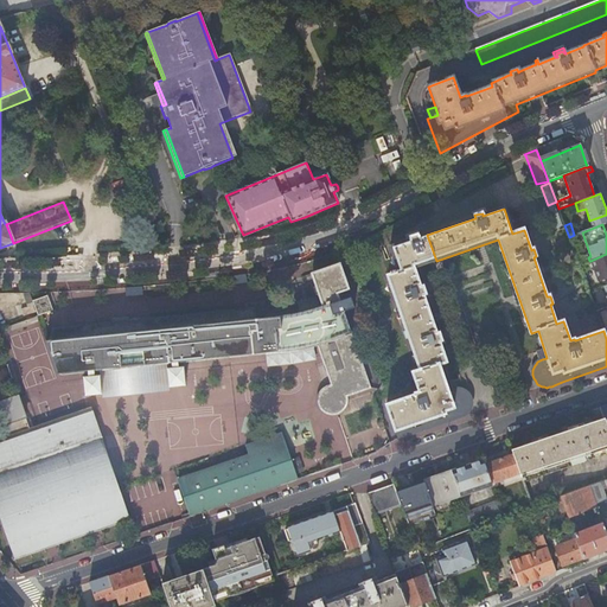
[(436,261),(427,235),(419,237),(417,235),(410,237),(411,240),(390,248),(398,272),(396,272),(395,270),(390,273),(390,275),(388,275),(410,344),(436,334),(423,295),(427,294),(423,287),(421,287),(415,268),(436,261)]
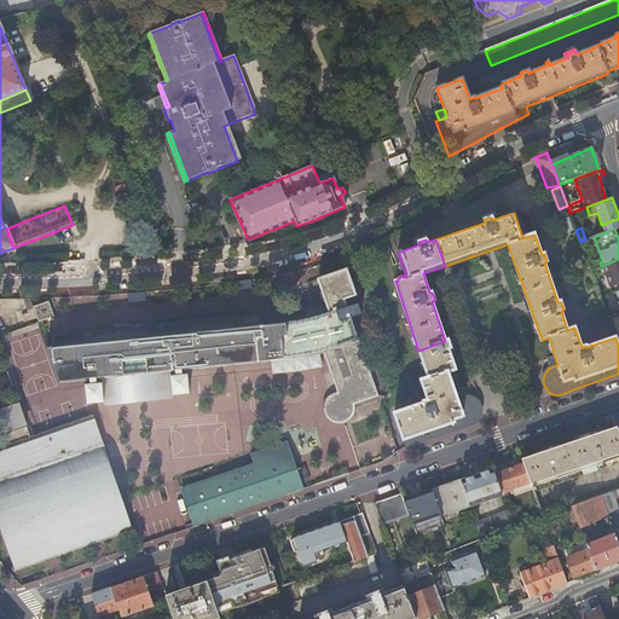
[(618,259),(602,266),(611,288),(618,284),(618,259)]
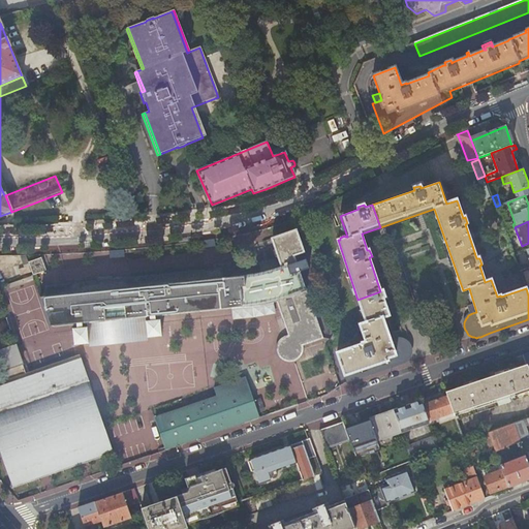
[(274,271),(278,308),(281,317),(284,324),(289,339),(287,340),(286,341),(284,342),(283,344),(282,345),(282,347),(281,349),(281,351),(282,353),(282,354),(283,356),(285,359),(286,360),(288,361),(290,361),(291,361),(293,361),(296,361),(298,360),(300,359),(301,358),(302,356),(303,354),(304,352),(304,350),(304,349),(303,347),(303,345),(322,338),(315,314),(308,294),(296,262),(293,255),(304,251),(297,231),(273,239),(282,268),(274,271)]
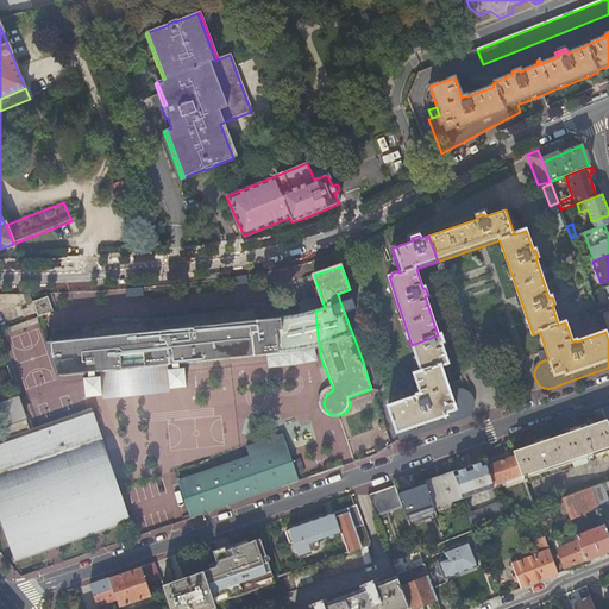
[(37,314),(49,309),(45,300),(33,303),(37,314)]
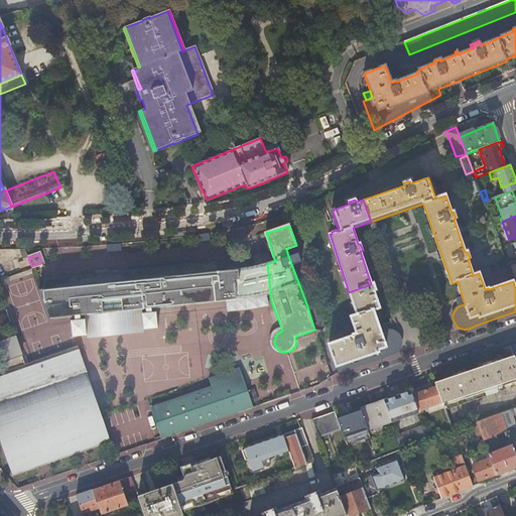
[(504,256),(507,264),(515,261),(514,257),(509,257),(508,255),(504,256)]
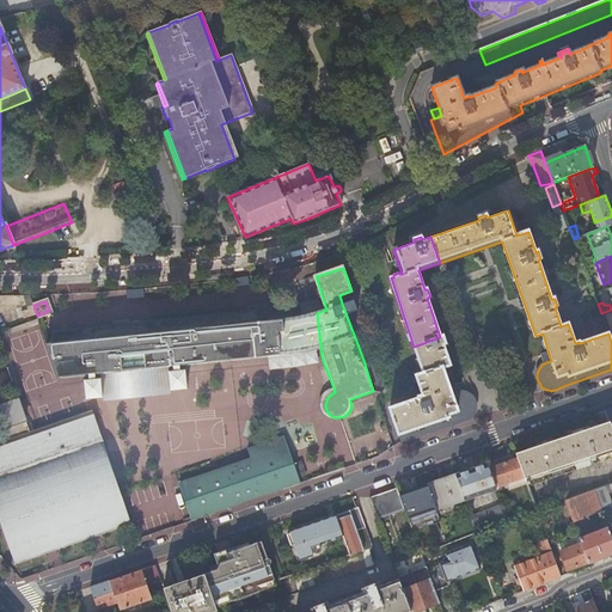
[(601,313),(609,334),(611,331),(611,310),(601,313)]
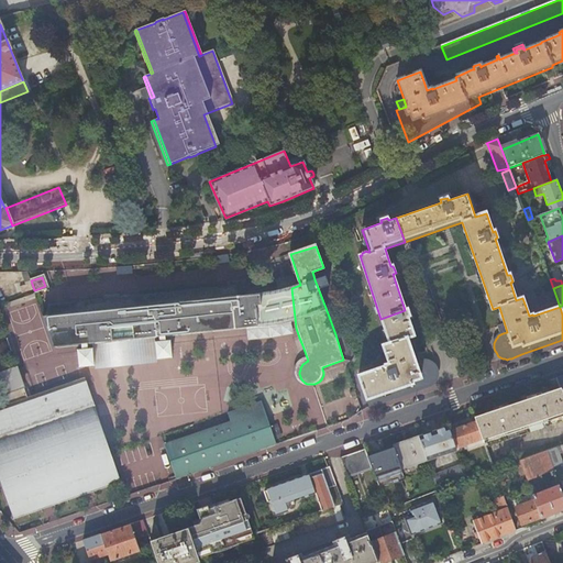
[(34,290),(35,295),(47,291),(45,286),(34,290)]
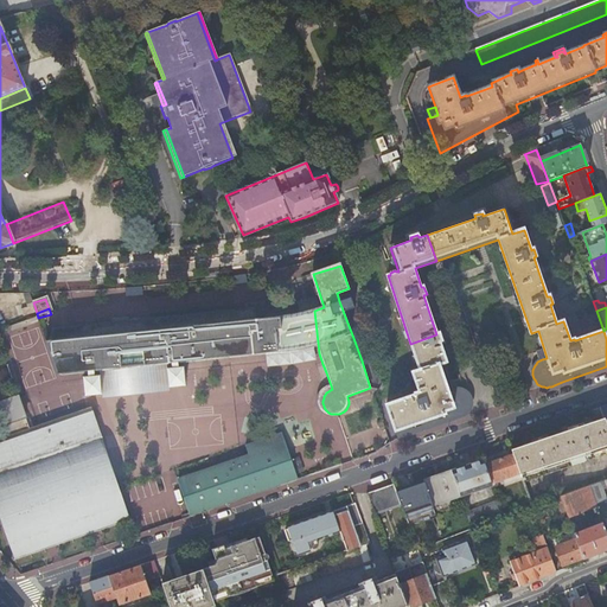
[(319,353),(314,311),(292,317),(129,331),(102,326),(98,337),(89,338),(100,371),(142,366),(264,355),(267,369),(315,362),(314,355),(319,353)]
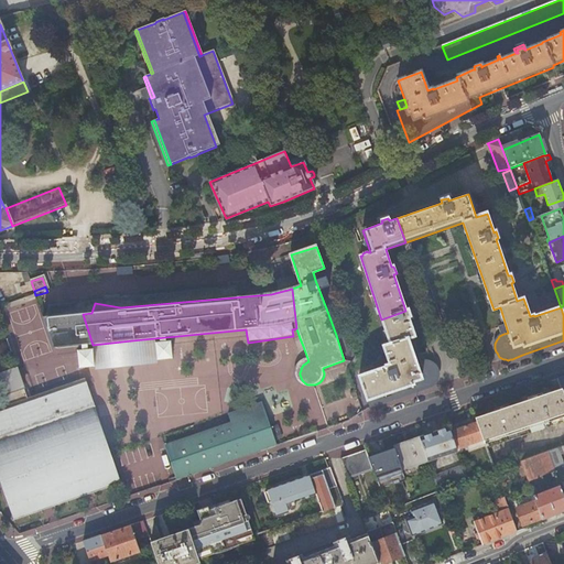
[(405,311),(381,320),(390,344),(383,346),(390,365),(386,366),(386,368),(359,377),(369,408),(424,389),(429,387),(431,387),(433,386),(434,384),(436,382),(437,380),(437,378),(438,377),(438,375),(438,372),(437,370),(436,368),(435,366),(433,365),(432,364),(430,362),(427,361),(425,361),(423,362),(420,364),(416,365),(409,339),(414,337),(409,317),(411,317),(409,310),(405,311)]
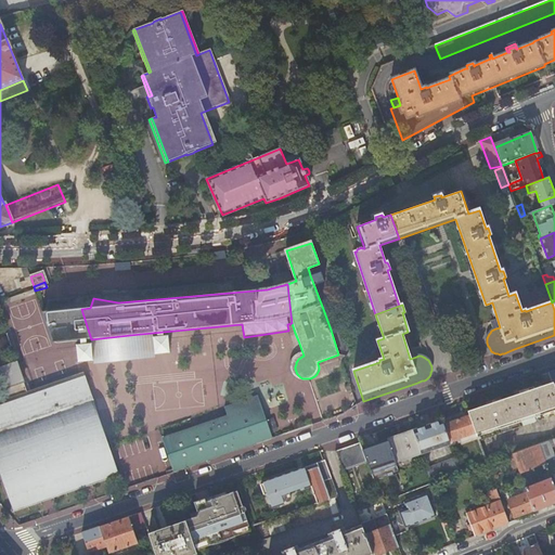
[(81,309),(42,312),(53,343),(91,339),(81,309)]
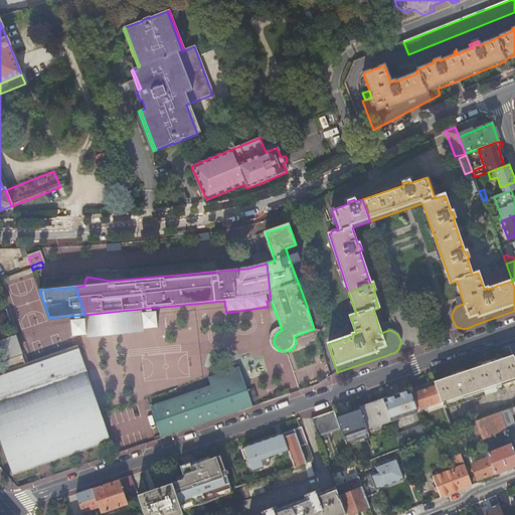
[(87,339),(144,333),(144,330),(143,330),(143,325),(142,318),(142,313),(142,309),(121,311),(84,315),(84,319),(86,319),(86,324),(87,331),(88,336),(87,336),(87,339)]
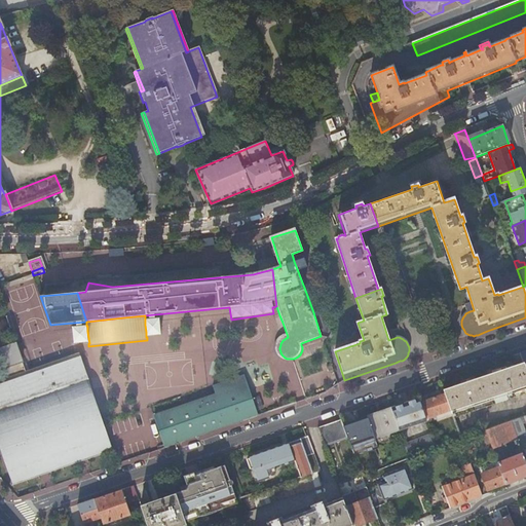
[(161,336),(159,318),(145,320),(145,325),(149,325),(149,332),(146,332),(146,337),(147,337),(161,336)]
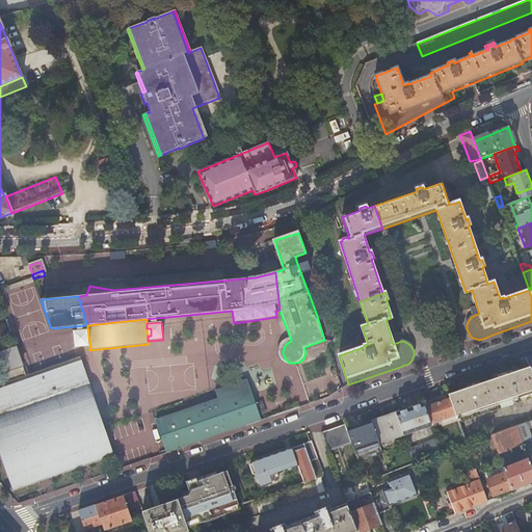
[(87,329),(73,331),(74,348),(89,347),(90,347),(89,342),(85,342),(85,336),(88,335),(88,329),(87,329)]
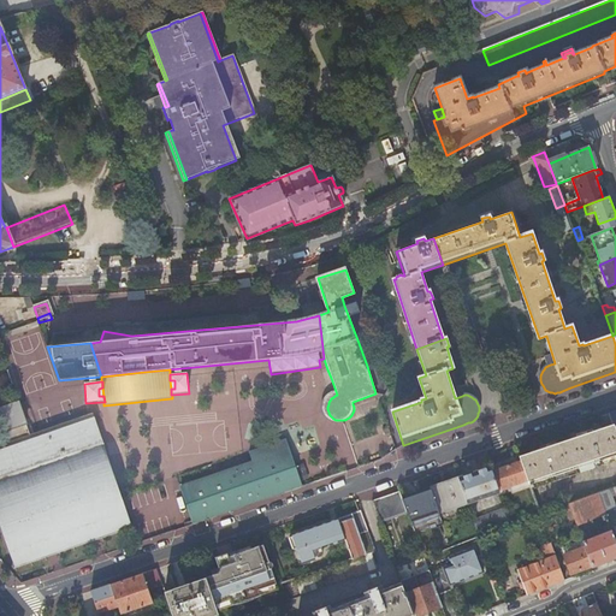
[(0,432),(25,424),(18,403),(0,409),(0,432)]
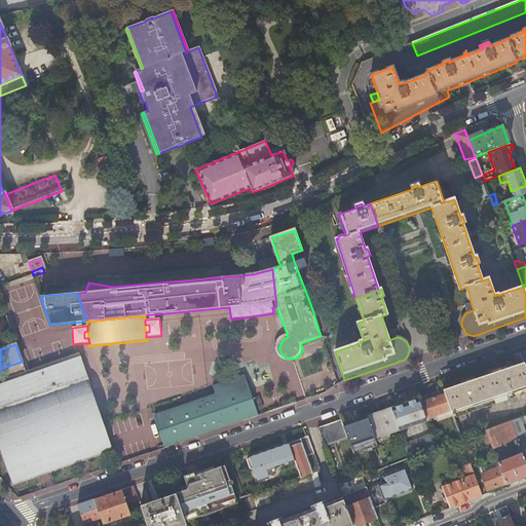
[(103,424),(81,360),(0,386),(0,449),(9,476),(13,474),(15,480),(111,446),(103,424)]
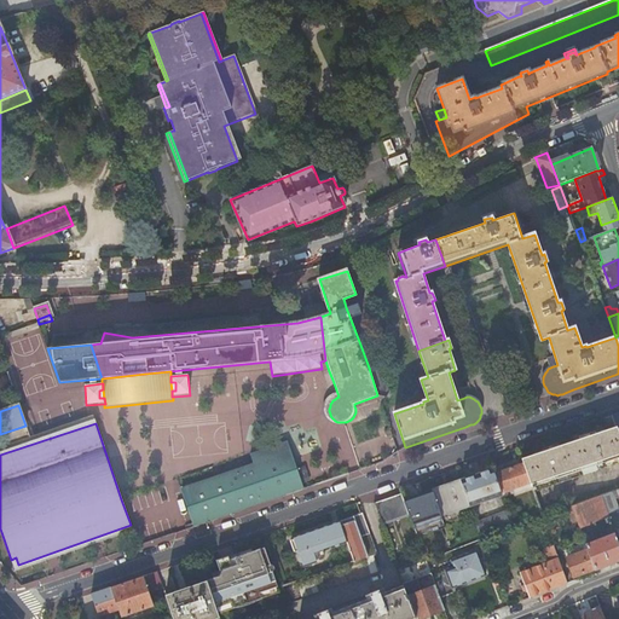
[(521,460),(533,492),(618,463),(618,434),(617,427),(521,460)]
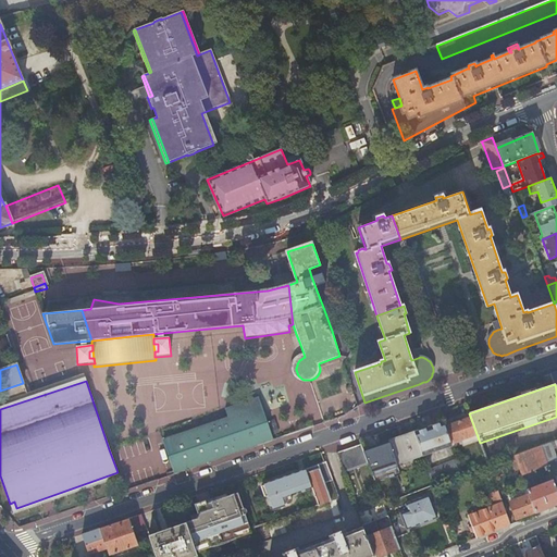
[(258,396),(225,408),(229,419),(262,407),(258,396)]
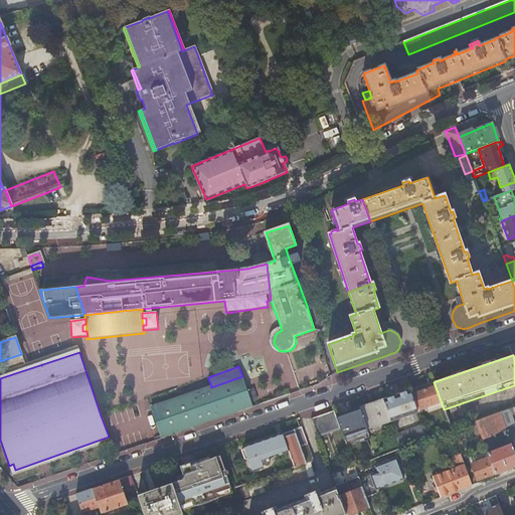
[(153,407),(162,435),(185,426),(235,408),(252,403),(242,376),(165,403),(153,407)]
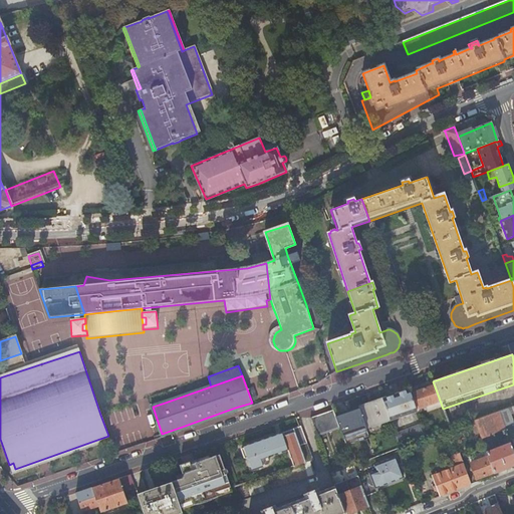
[(433,381),(409,390),(417,412),(419,418),(443,409),(433,381)]
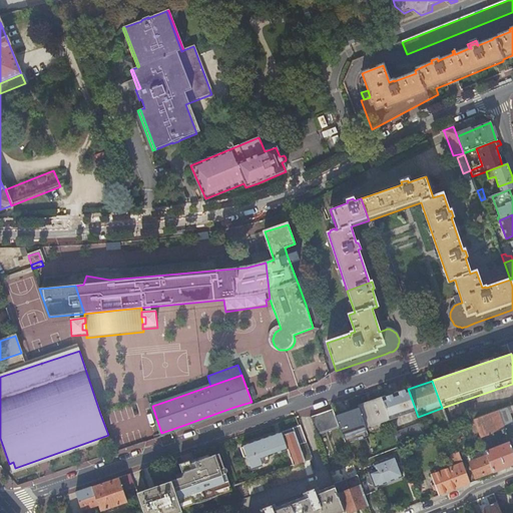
[(408,389),(381,398),(389,419),(389,420),(416,411),(408,389)]
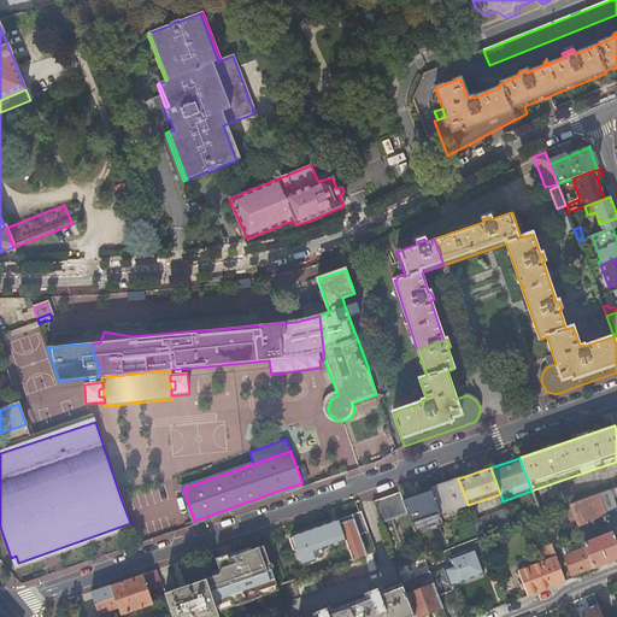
[(458,479),(430,488),(439,512),(468,504),(458,479)]
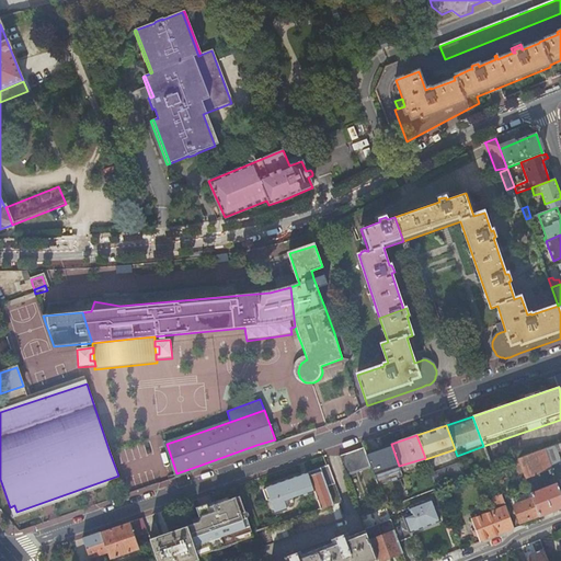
[(365,453),(370,466),(377,484),(402,476),(399,466),(391,444),(365,453)]
